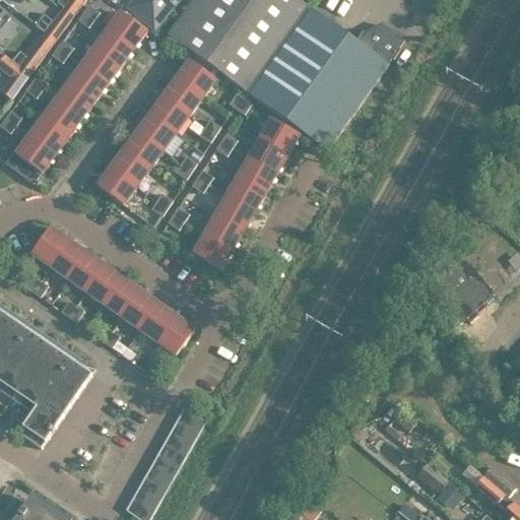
[(82,0),(67,0),(62,7),(72,14),(82,0)]
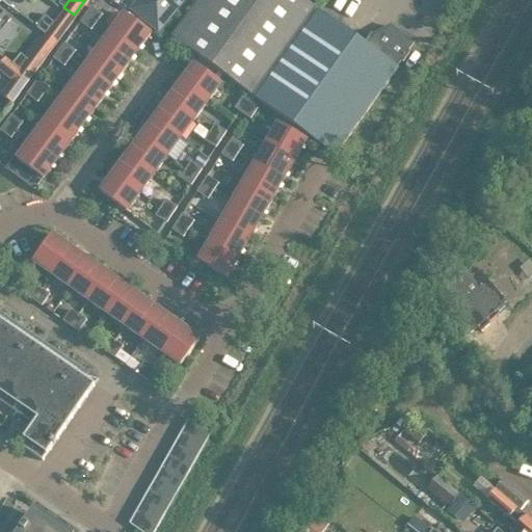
[(183,0),(135,0),(129,8),(157,31),(183,0)]
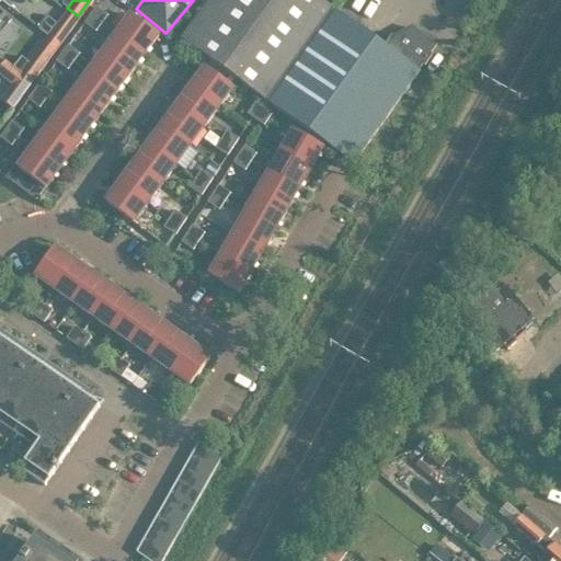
[(332,10),(319,0),(207,0),(180,38),(208,60),(237,80),(266,102),(332,10)]
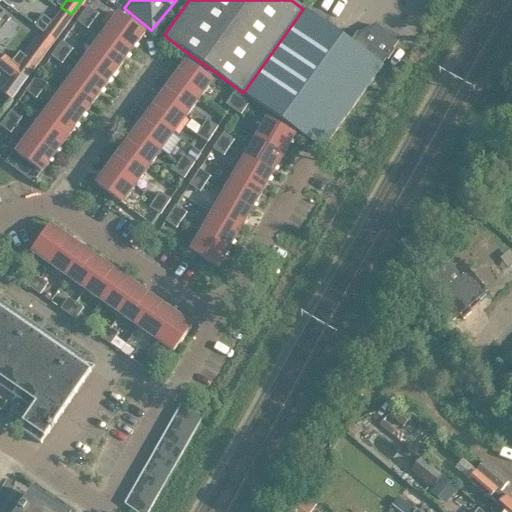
[(86,5),(80,12),(91,20),(96,13),(86,5)]
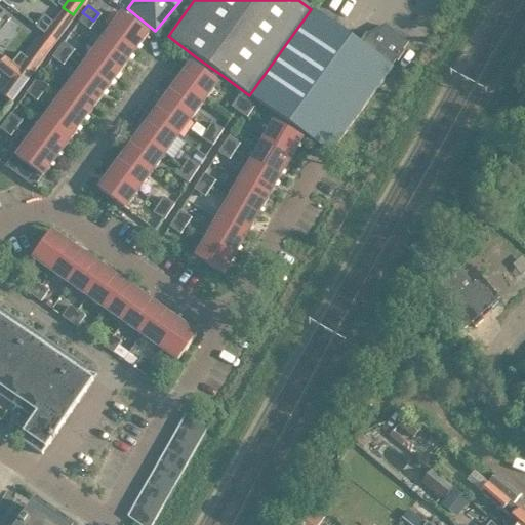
[(311,9),(249,95),(276,115),(300,133),(328,153),(391,68),(389,67),(394,59),(396,61),(402,52),(400,51),(406,43),(382,26),(367,34),(360,45),(311,9)]
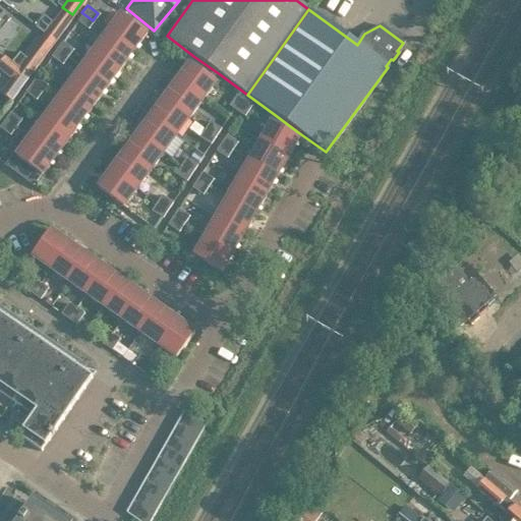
[(53,20),(42,12),(34,23),(53,38),(62,27),(53,20)]
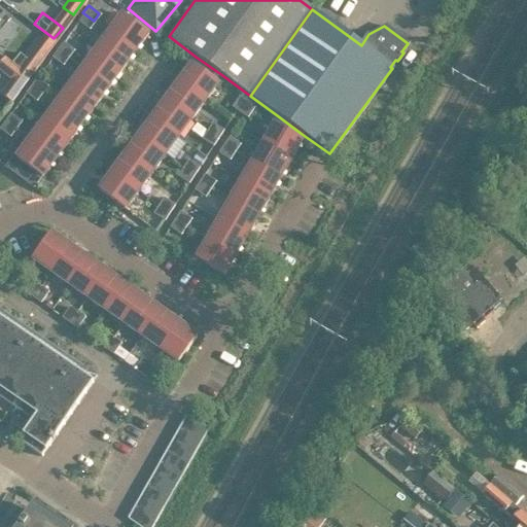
[(77,21),(88,28),(94,21),(82,12),(77,21)]
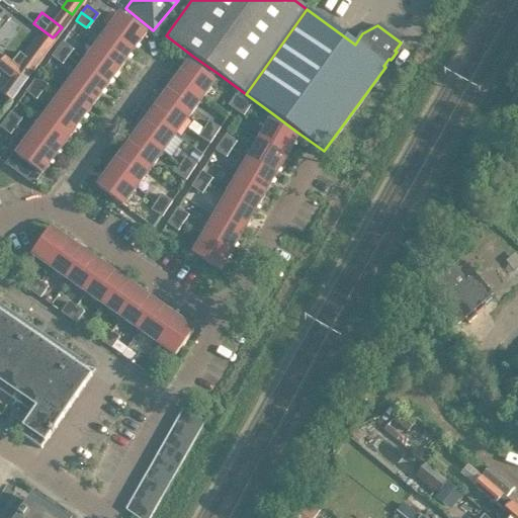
[(119,12),(106,30),(131,49),(145,30),(119,12)]
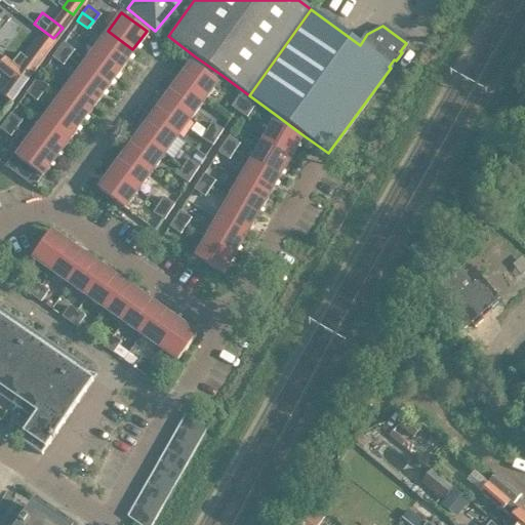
[(108,31),(95,48),(120,67),(132,49),(108,31)]
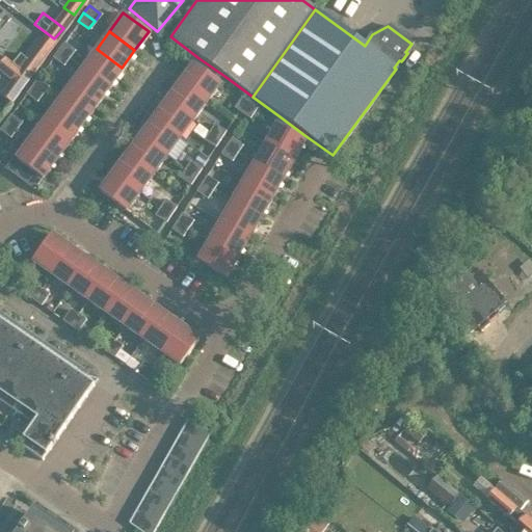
[(57,50),(68,57),(74,50),(62,42),(57,50)]
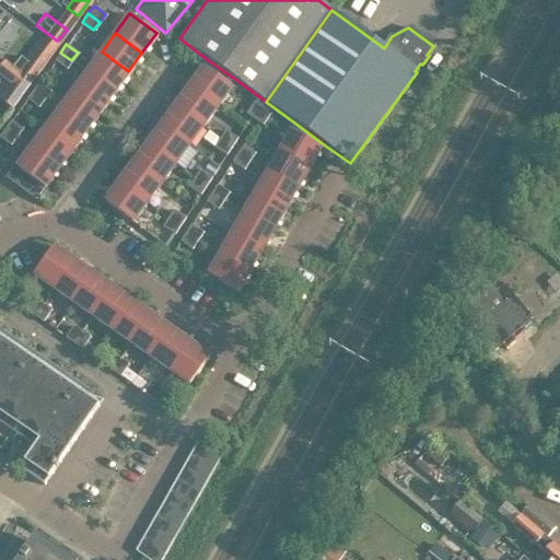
[(102,51),(86,72),(114,91),(128,71),(102,51)]
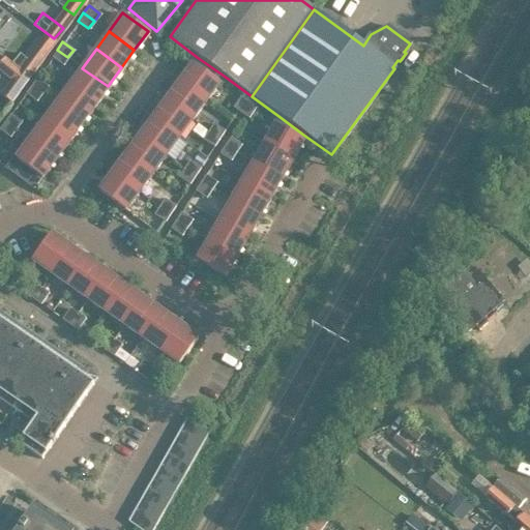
[(51,57),(62,65),(67,57),(57,50),(51,57)]
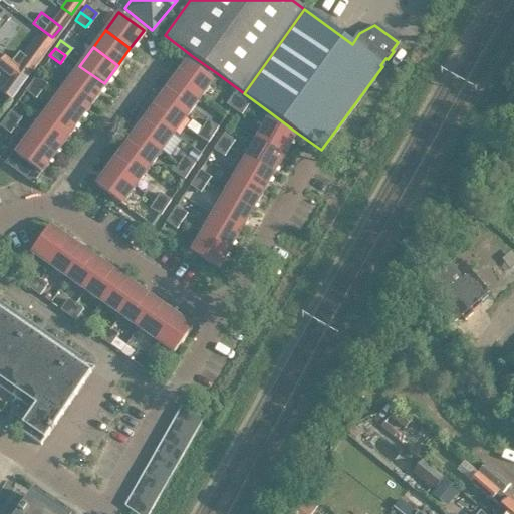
[(33,62),(24,55),(18,50),(11,60),(26,72),(33,62)]
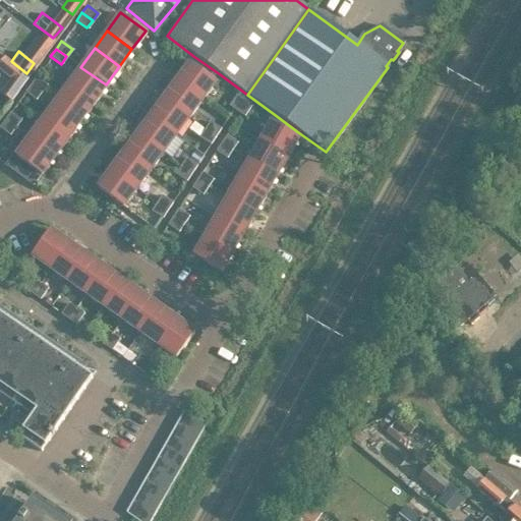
[(189,62),(176,80),(201,99),(215,81),(220,74),(193,56),(189,62)]
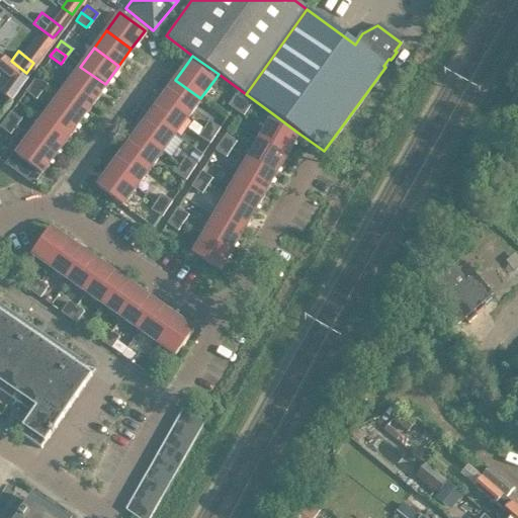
[(10,73),(1,85),(14,94),(29,75),(26,73),(11,61),(9,60),(4,68),(10,73)]
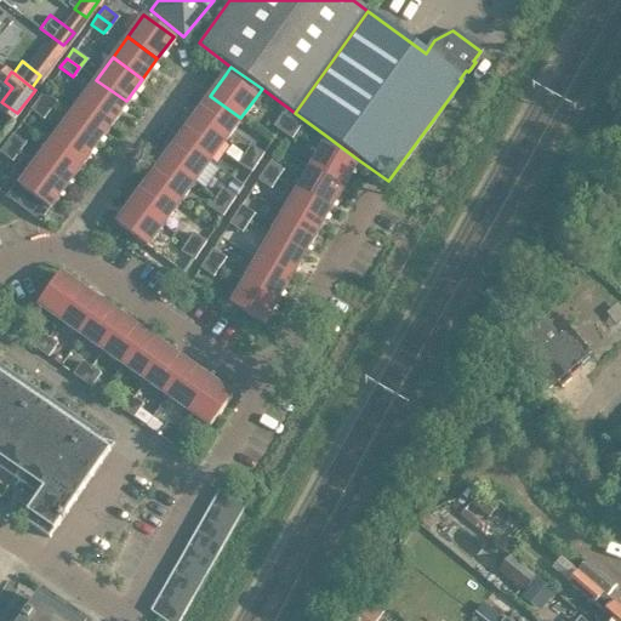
[(96,80),(81,101),(110,123),(126,101),(96,80)]
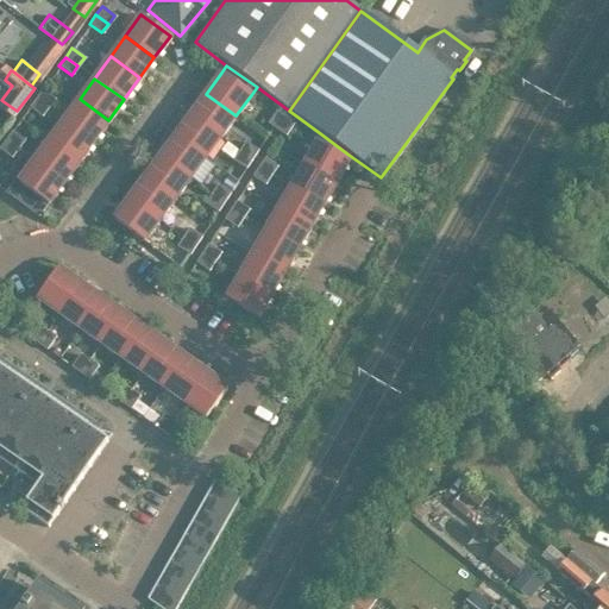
[(35,98),(48,107),(54,98),(42,89),(35,98)]
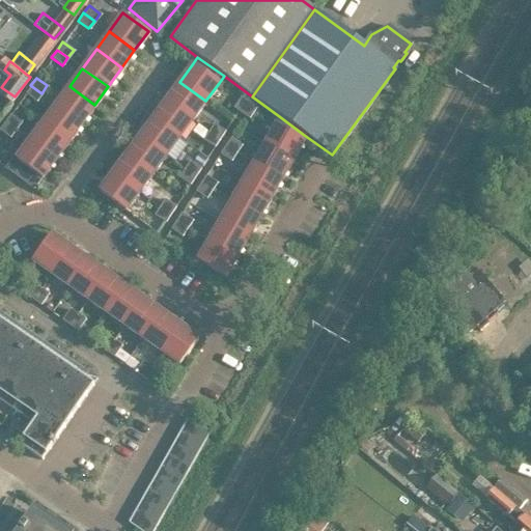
[(179,82),(166,100),(192,119),(205,101),(179,82)]
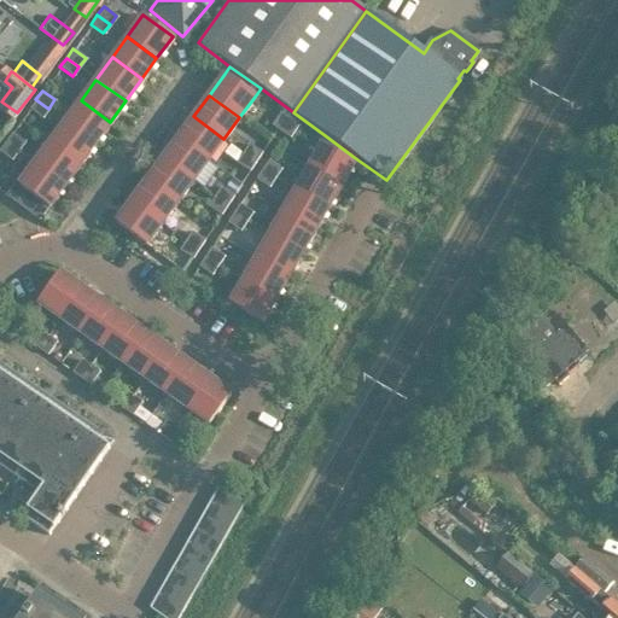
[(29,109),(42,117),(48,109),(35,99),(29,109)]
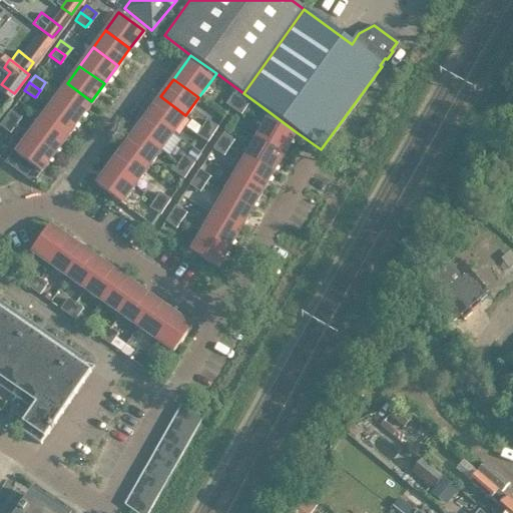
[(67,83),(53,101),(78,119),(91,101),(67,83)]
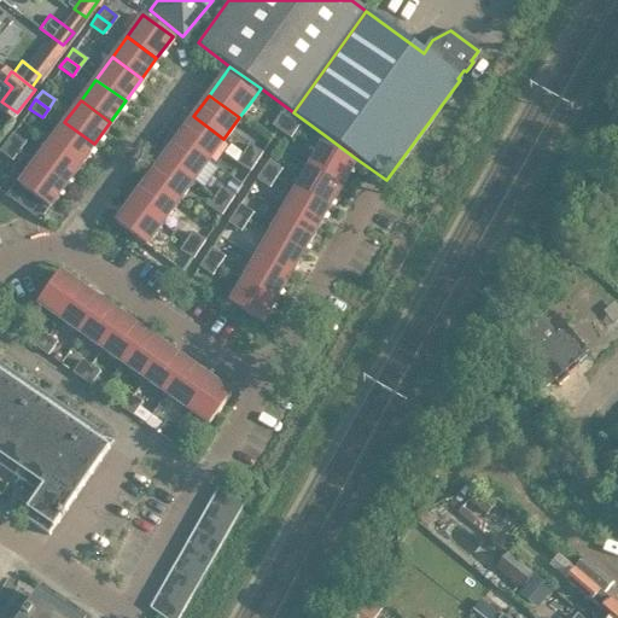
[(279,112),(272,124),(280,130),(289,118),(279,112)]
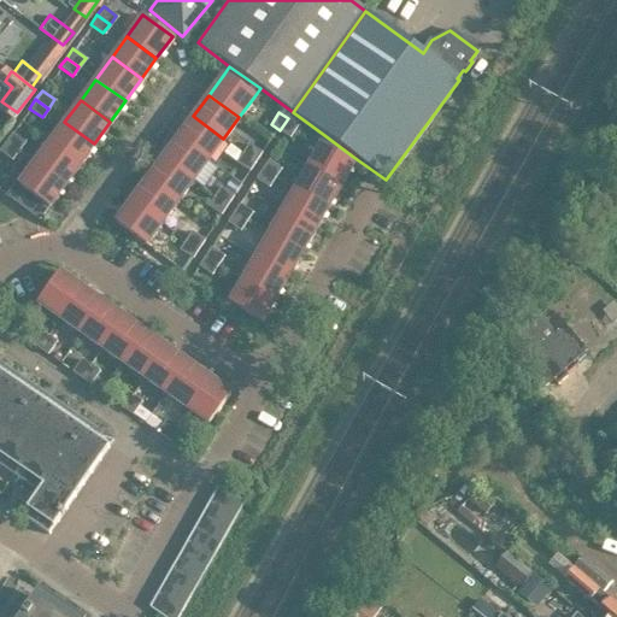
[(193,116),(177,136),(209,159),(223,139),(193,116)]
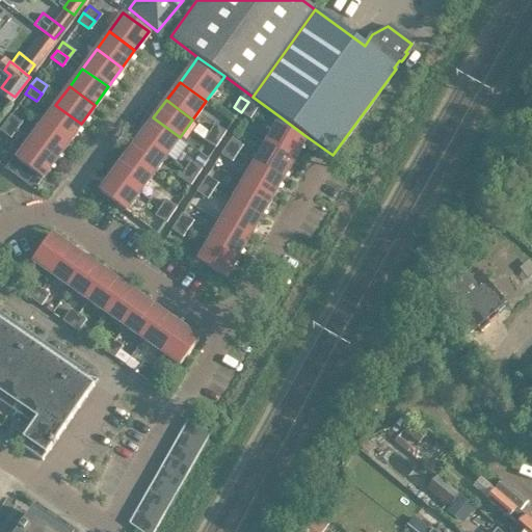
[(256,107),(248,102),(241,112),(249,117),(256,107)]
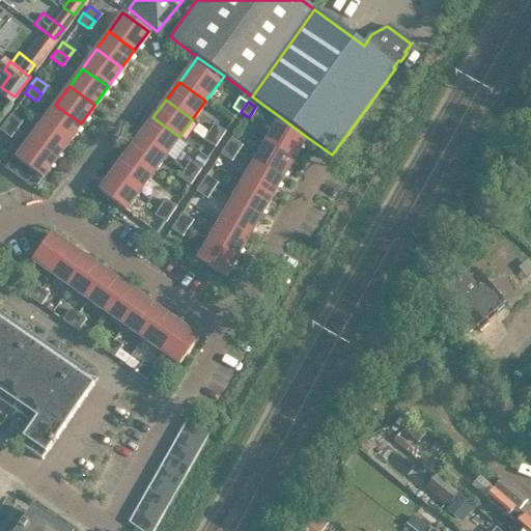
[(55,105),(44,121),(68,140),(81,123),(55,105)]
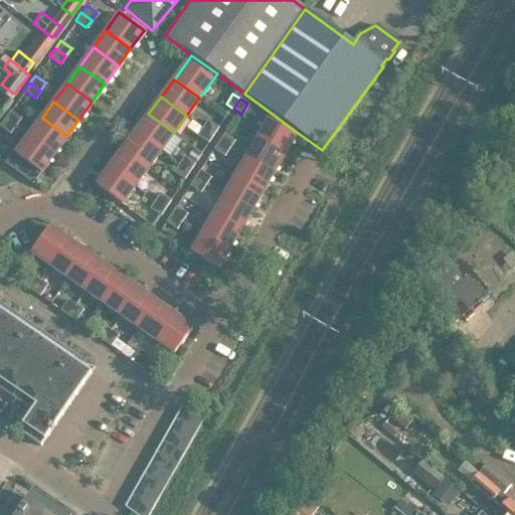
[(4,118),(14,126),(19,119),(9,111),(4,118)]
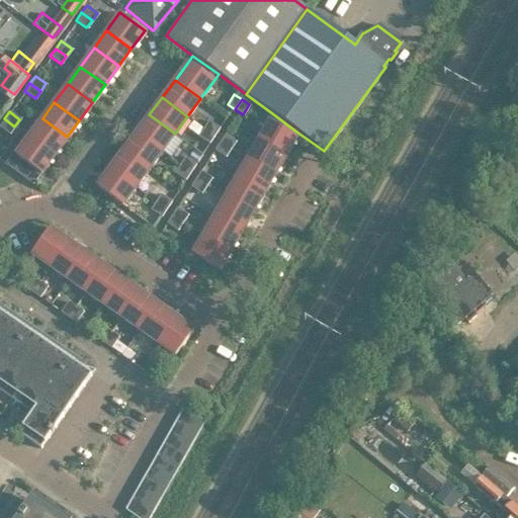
[(269,119),(258,140),(285,155),(296,136),(295,135),(296,132),(272,113),(269,119)]
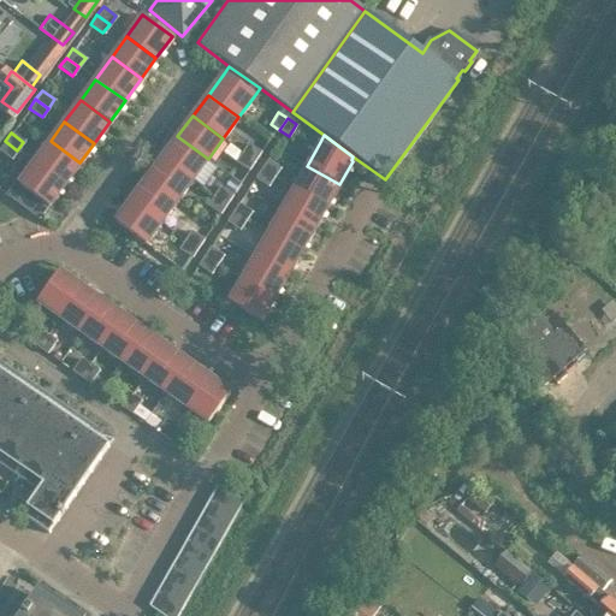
[(177,136),(163,157),(193,179),(208,159),(177,136)]
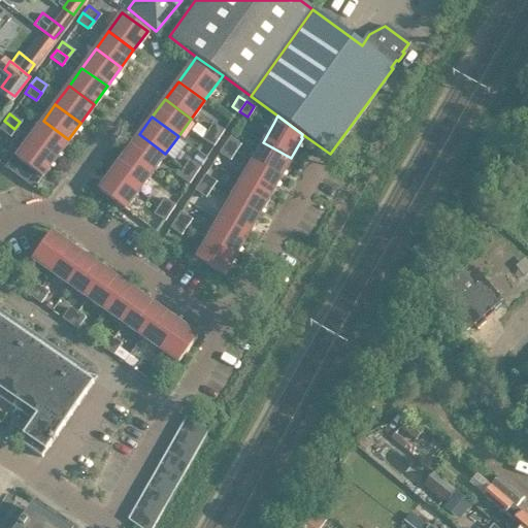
[(0,126),(0,129),(9,136),(14,129),(4,121),(0,126)]
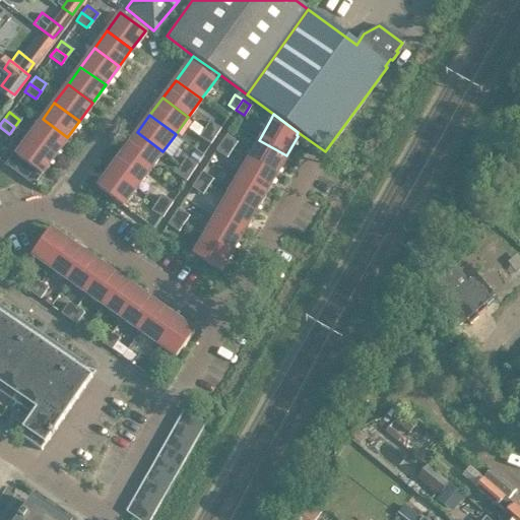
[(43,119),(28,137),(54,155),(67,137),(43,119)]
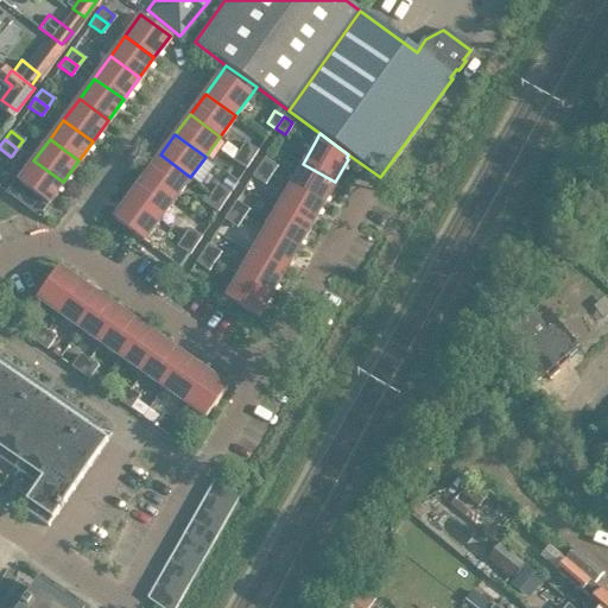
[(258,149),(245,140),(239,150),(251,158),(258,149)]
